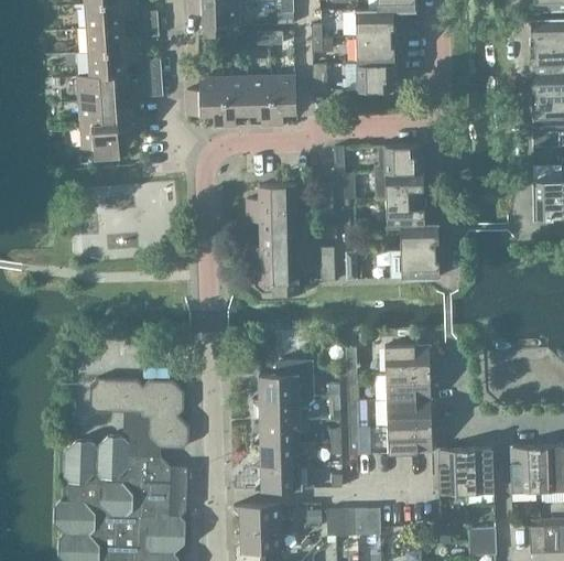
[(376,0),(377,11),(377,12),(393,12),(415,12),(414,0),(376,0)]
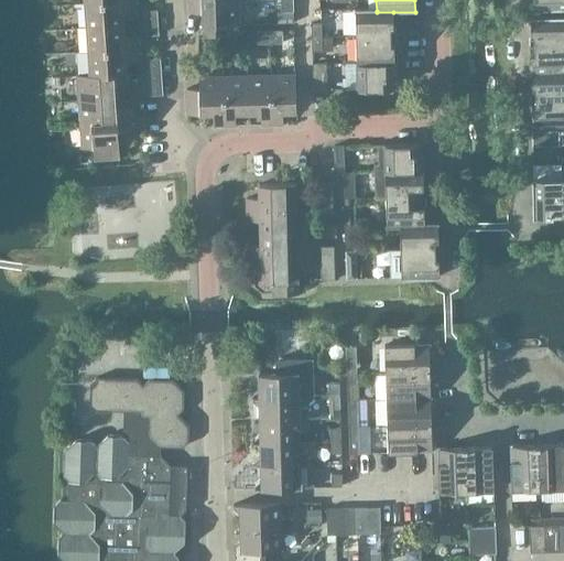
[(563,0),(533,0),(534,11),(563,10),(563,0)]
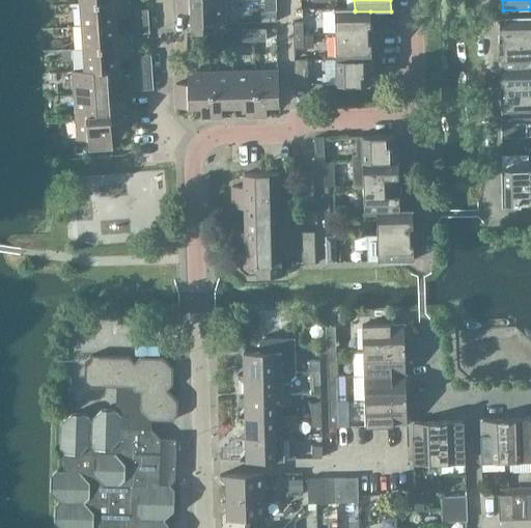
[(276,14),(276,2),(263,2),(264,14),(276,14)]
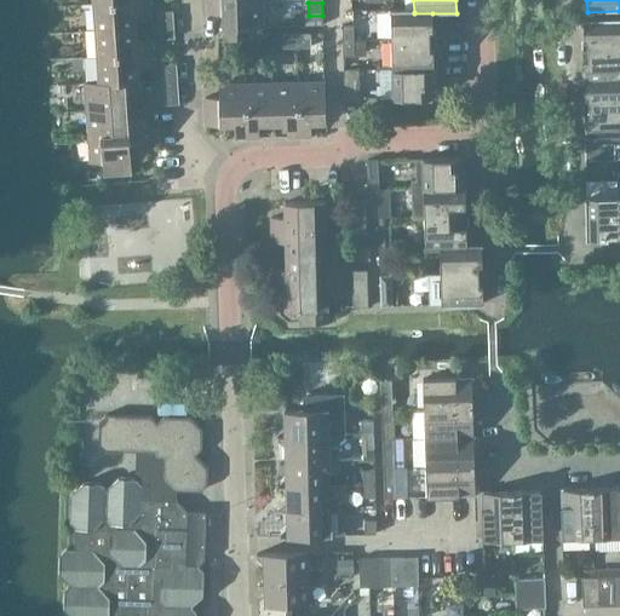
[(93,7),(96,33),(136,30),(135,17),(149,16),(148,4),(93,7)]
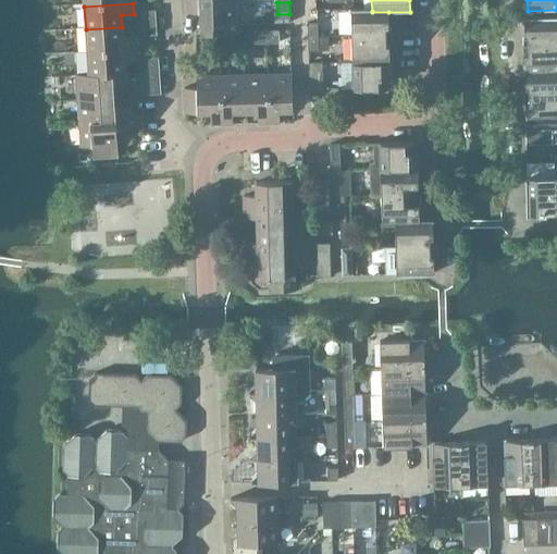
[(186,15),(199,15),(200,41),(213,41),(212,28),(236,27),(235,3),(186,4),(186,15)]
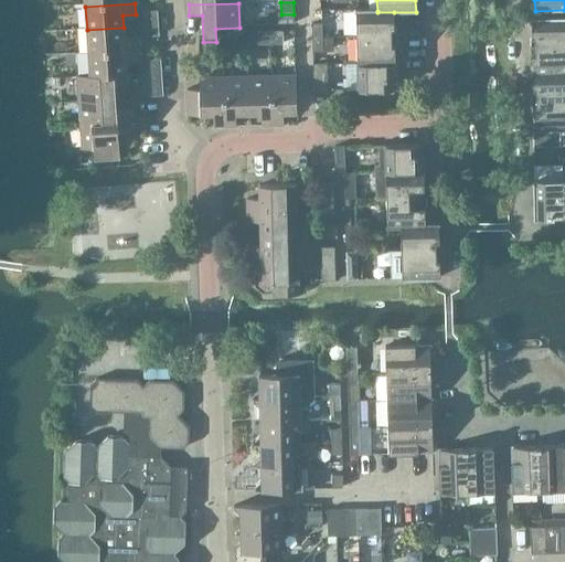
[(394,12),(377,12),(377,11),(355,12),(356,39),(391,38),(391,29),(394,29),(394,12)]
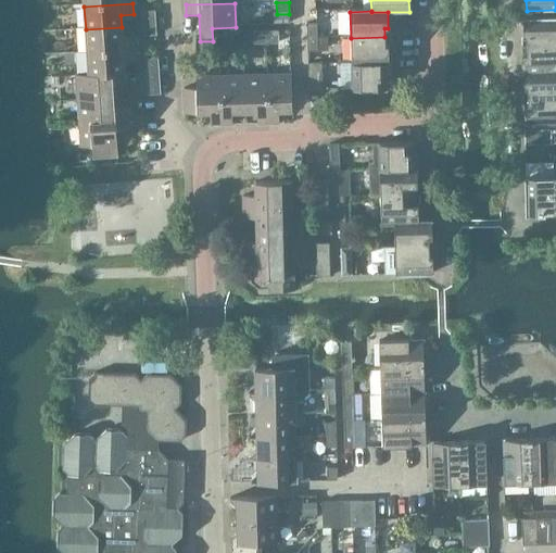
[(155,25),(154,13),(142,13),(142,26),(155,25)]
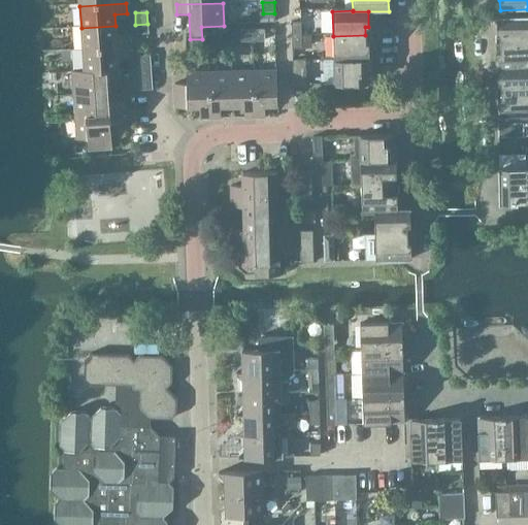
[(500,44),(527,43),(527,18),(496,19),(497,36),(500,36),(500,44)]
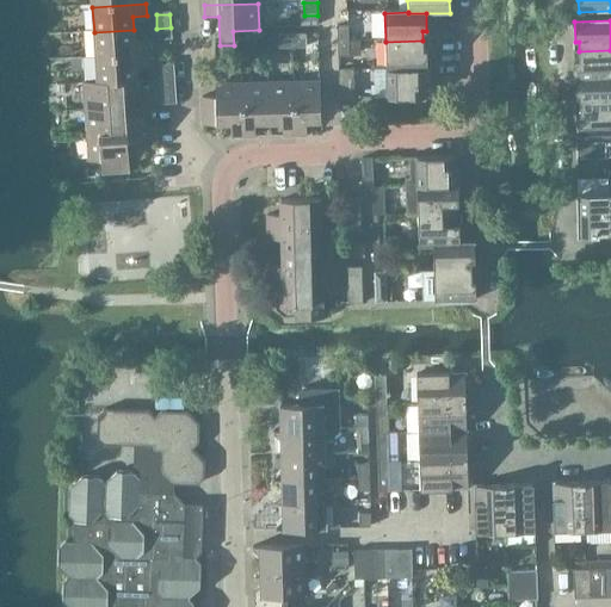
[(172,41),(171,28),(156,29),(158,42),(172,41)]
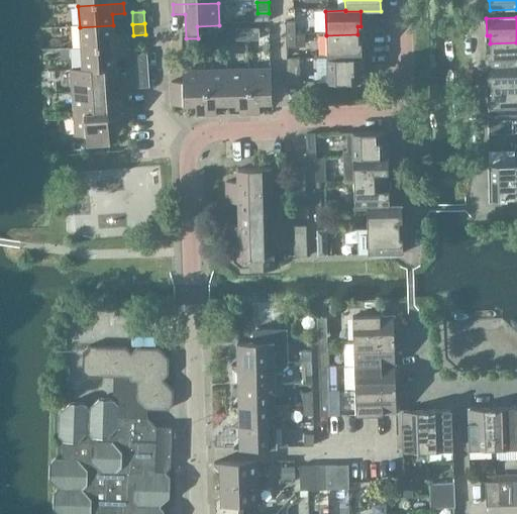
[(285,24),(286,36),(295,36),(294,23),(285,24)]
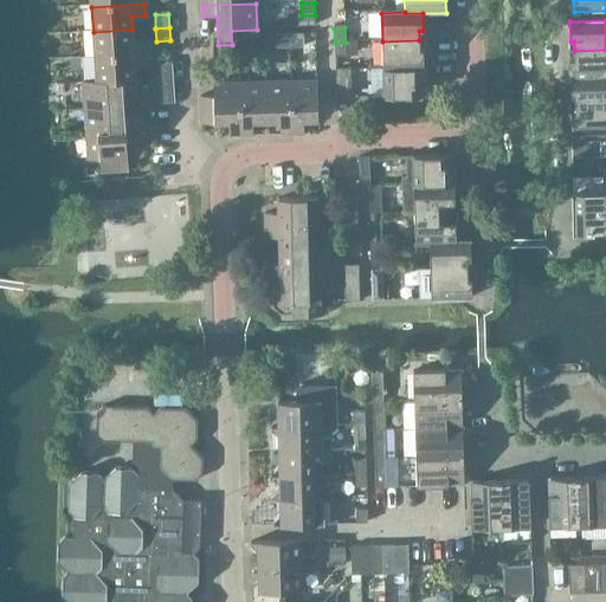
[(94,32),(95,58),(148,54),(147,43),(134,44),(133,30),(94,32)]
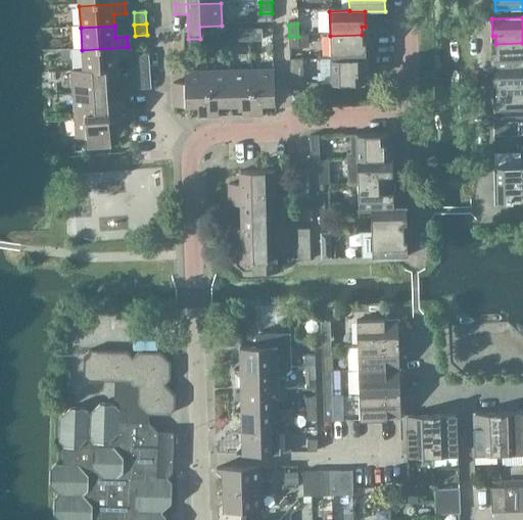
[(238,43),(250,43),(250,31),(238,32),(238,43)]
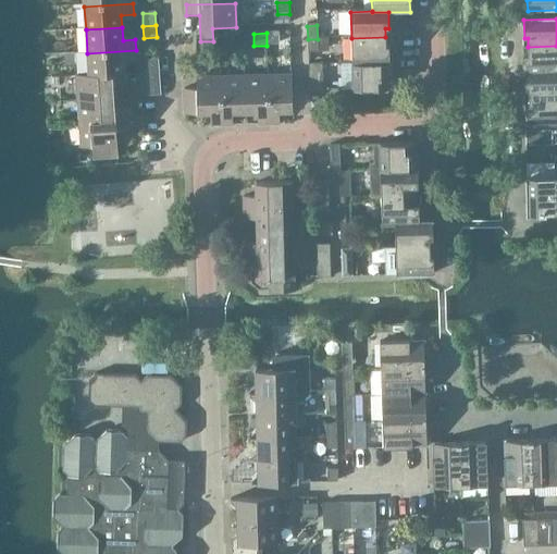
[(279,33),(267,33),(267,46),(279,46),(279,33)]
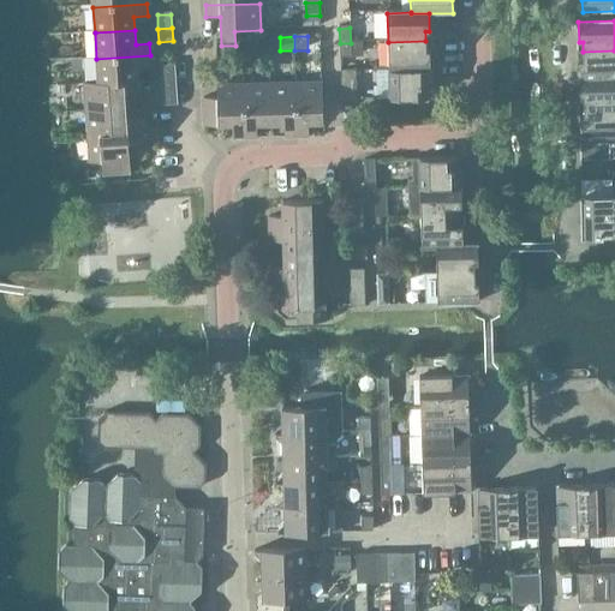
[(388,42),(388,71),(430,70),(429,51),(427,52),(425,41),(388,42)]
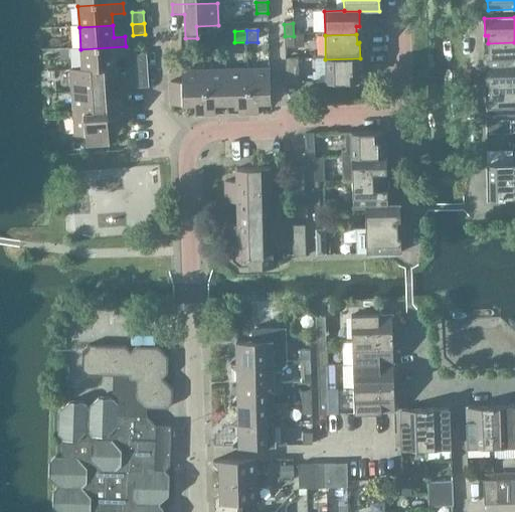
[(294,49),(294,36),(285,36),(285,49),(294,49)]
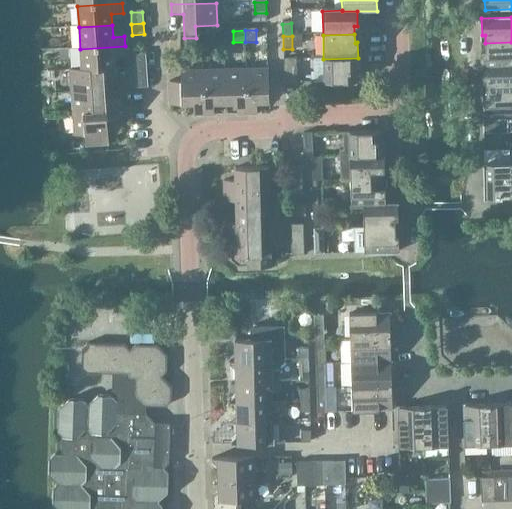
[(511,42),(485,43),(485,51),(482,51),(482,67),(511,66),(511,42)]
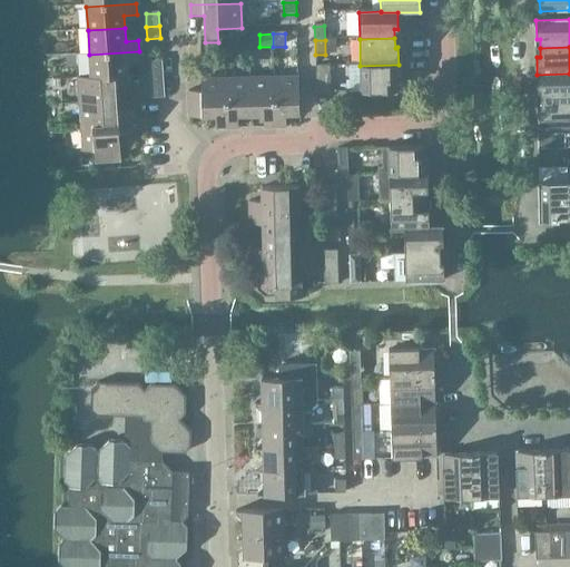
[(89,55),(91,78),(91,79),(128,76),(127,64),(140,62),(139,51),(89,55)]
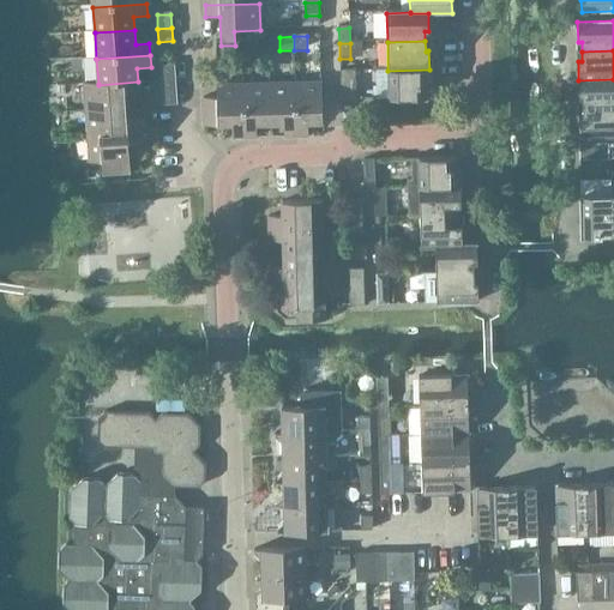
[(175,79),(174,66),(161,66),(161,80),(175,79)]
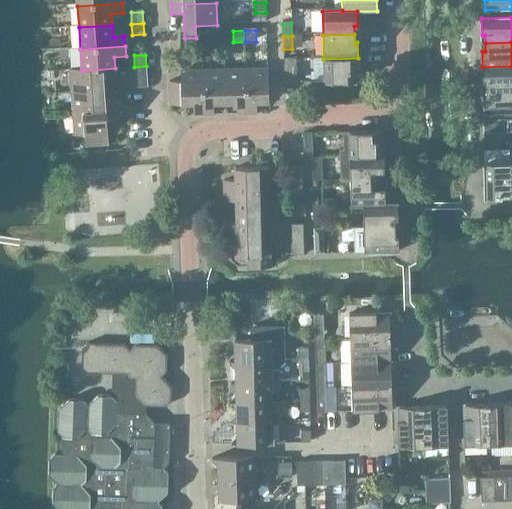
[(356,83),(355,74),(358,74),(358,58),(323,59),(324,84),(356,83)]
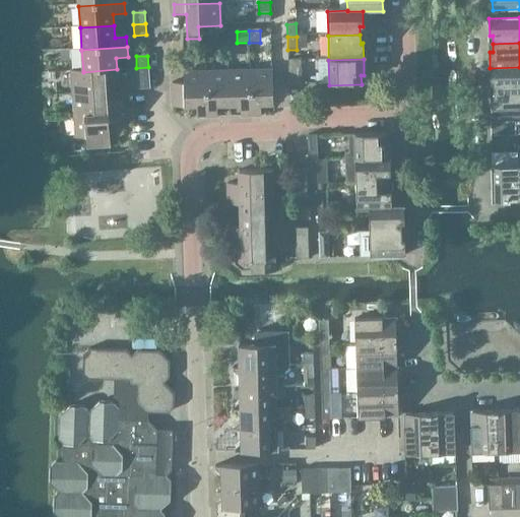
[(301,61),(287,61),(288,85),(301,85),(301,61)]
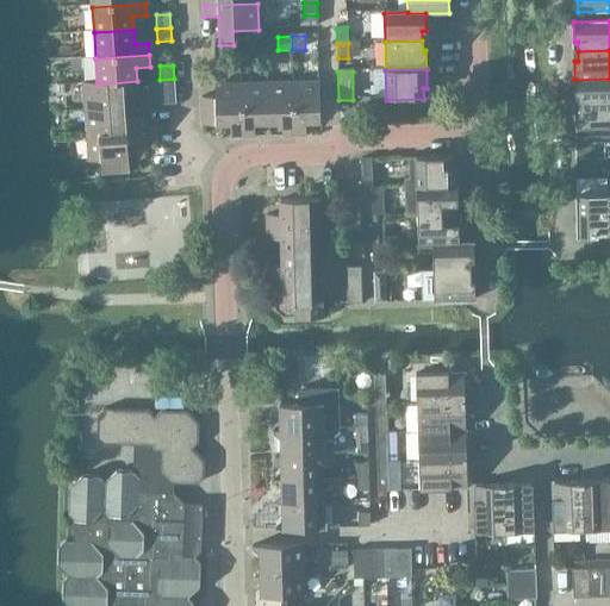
[(160,80),(161,93),(175,92),(174,79),(160,80)]
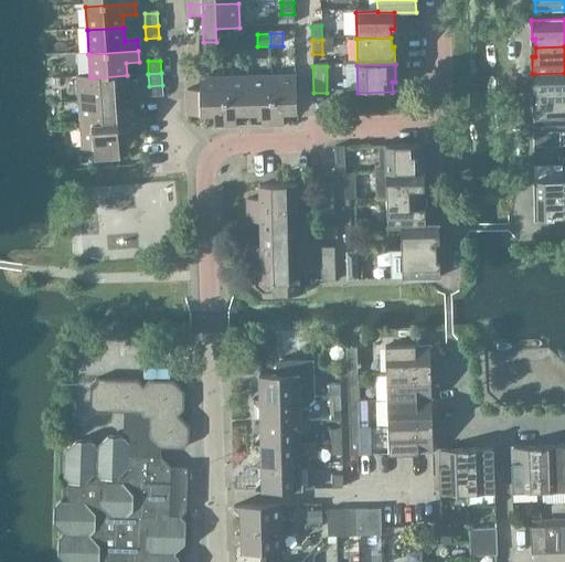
[(535,92),(535,101),(564,99),(564,73),(532,74),(533,92),(535,92)]
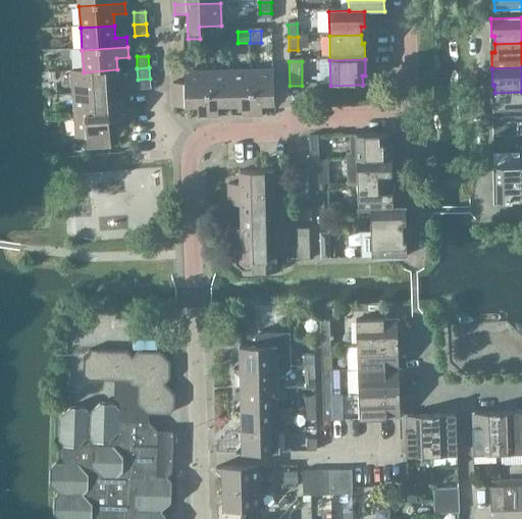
[(72,95),(107,93),(106,81),(118,80),(117,69),(84,72),(84,71),(71,72),(72,95)]
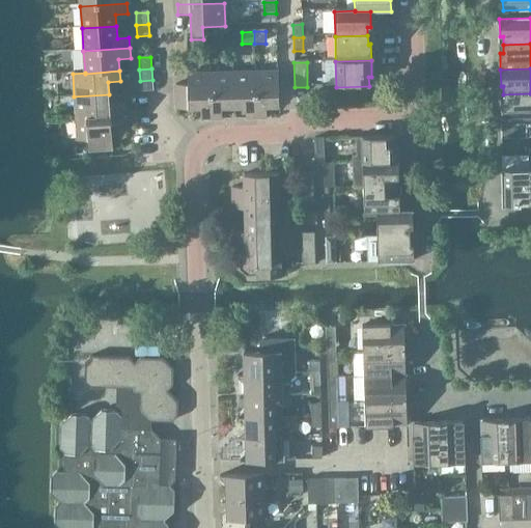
[(267,120),(267,108),(279,108),(278,73),(255,74),(256,120),(267,120)]
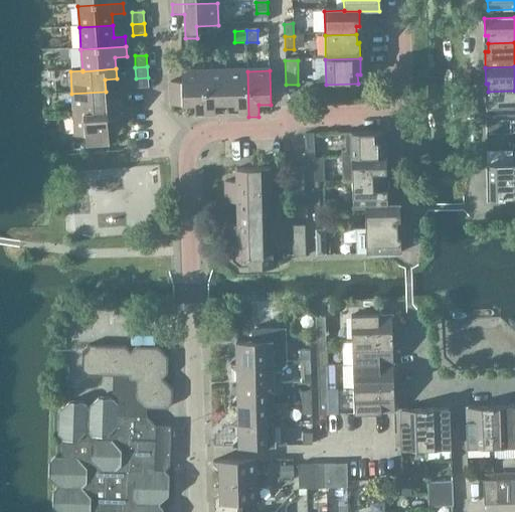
[(214,106),(226,106),(225,71),(204,72),(205,118),(215,118),(214,106)]
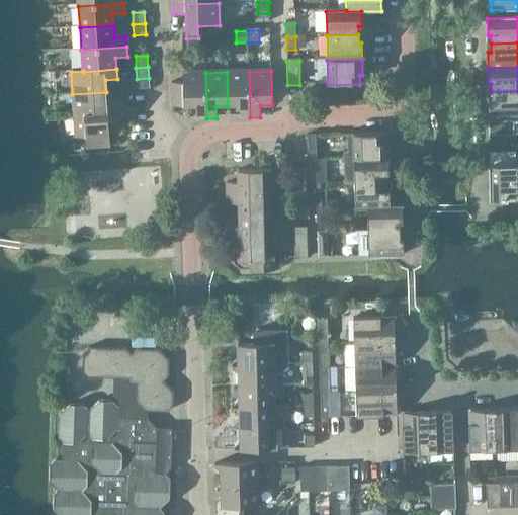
[(240,117),(250,117),(249,72),(227,72),(228,106),(240,105),(240,117)]
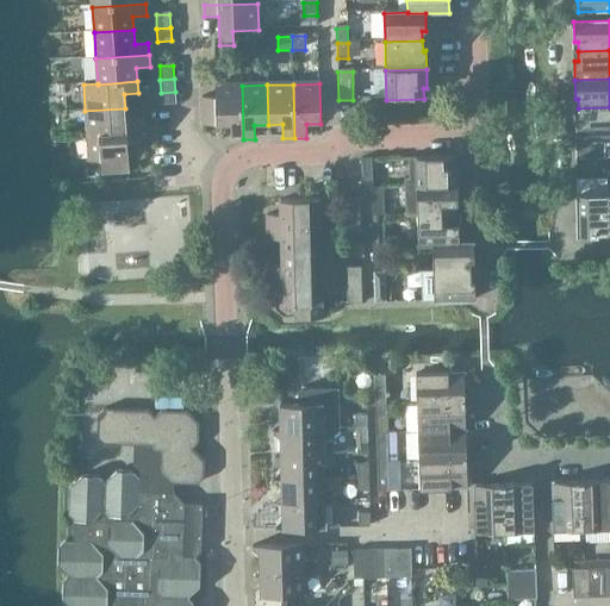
[(201,126),(230,126),(231,139),(243,139),(242,86),(215,86),(216,99),(201,99),(201,126)]
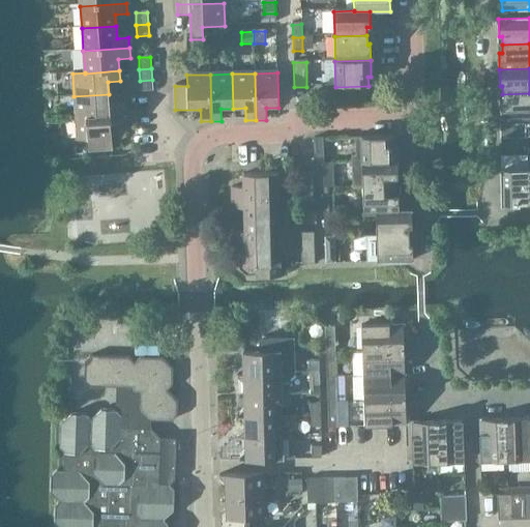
[(152,92),(152,80),(140,81),(141,92),(152,92)]
